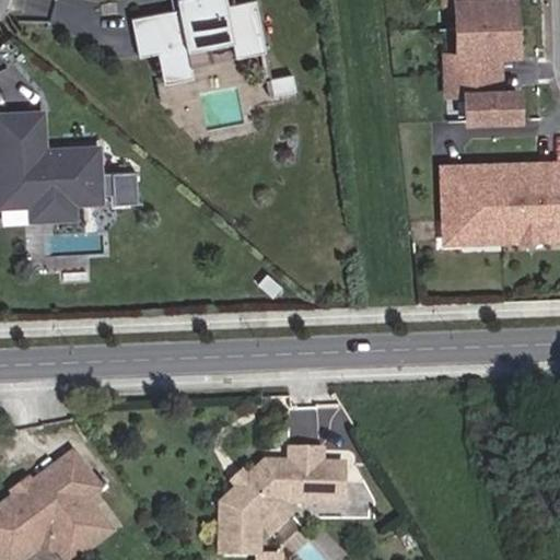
[(267,51),(256,0),(251,0),(228,4),(226,0),(176,0),(178,9),(131,18),(139,56),(158,53),(163,83),(193,78),(190,66),(187,49),(210,45),(232,41),(235,57),(267,51)]
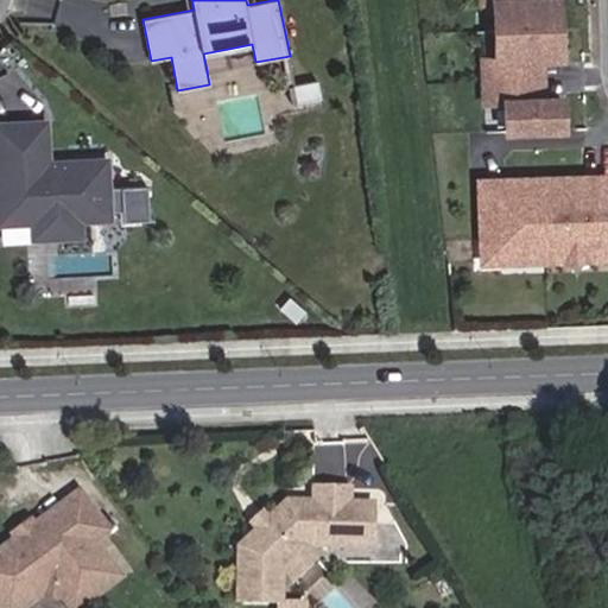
[(506,131),(562,128),(562,99),(546,99),(532,100),(531,59),(545,58),(561,58),(557,0),(481,0),(481,1),(493,1),(495,58),(483,59),(483,101),(506,101),(506,131)]
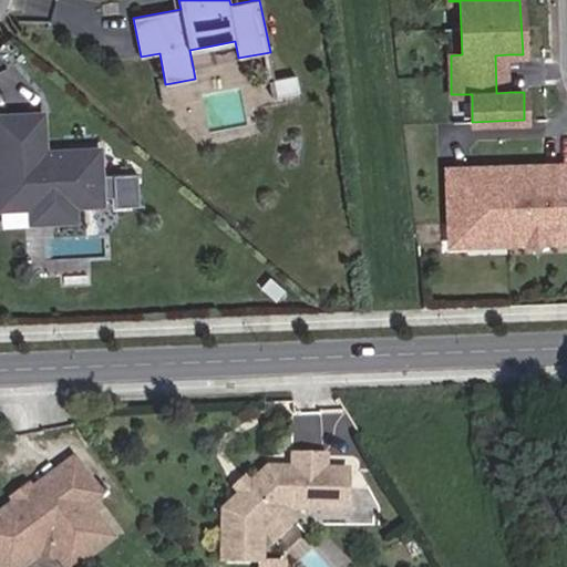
[(216,62),(213,45),(189,50),(193,66),(216,62)]
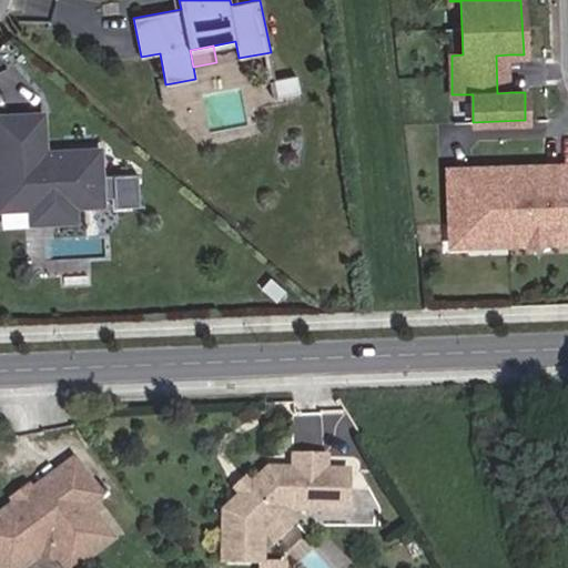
[(497,93),(510,92),(509,54),(496,56),(497,93)]
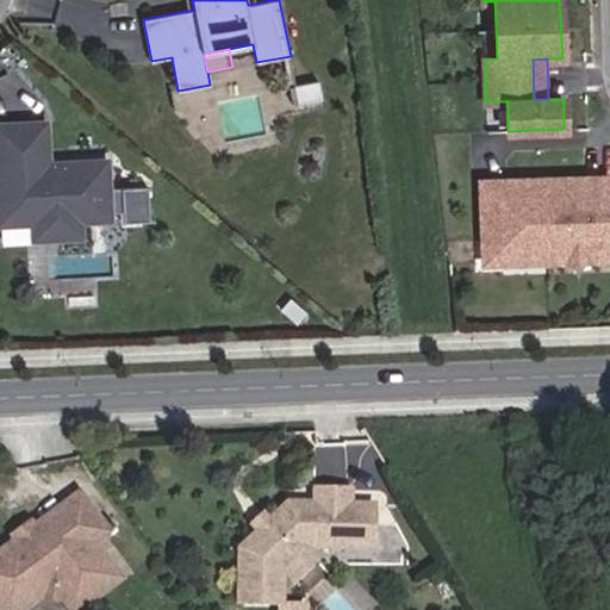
[(315,81),(285,87),(288,105),(317,99),(315,81)]
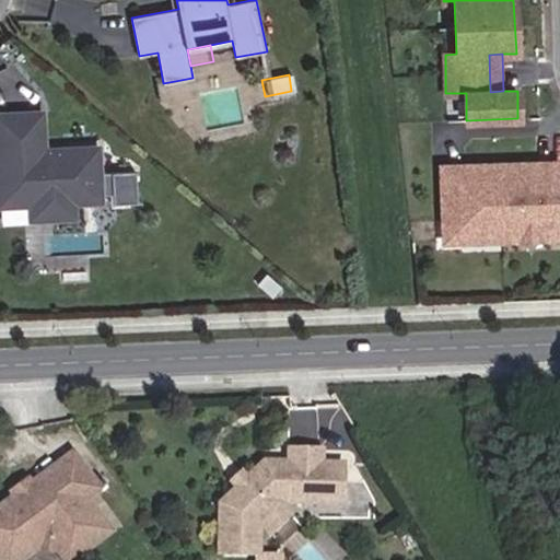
[(102,199),(98,146),(44,149),(35,150),(33,112),(0,114),(0,205),(31,203),(33,203),(32,194),(51,193),(53,202),(73,201),(102,199)]
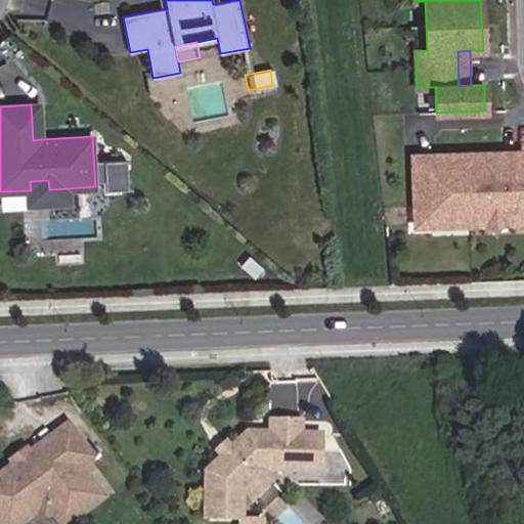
[(41,139),(39,104),(31,104),(33,140),(41,139)]
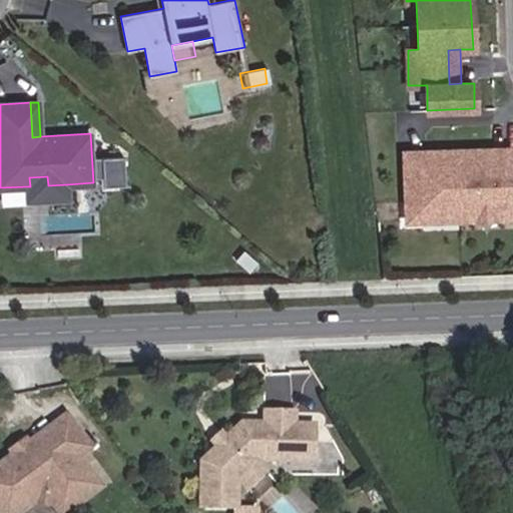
[(511,149),(457,150),(459,209),(497,208),(497,218),(512,217),(511,149)]
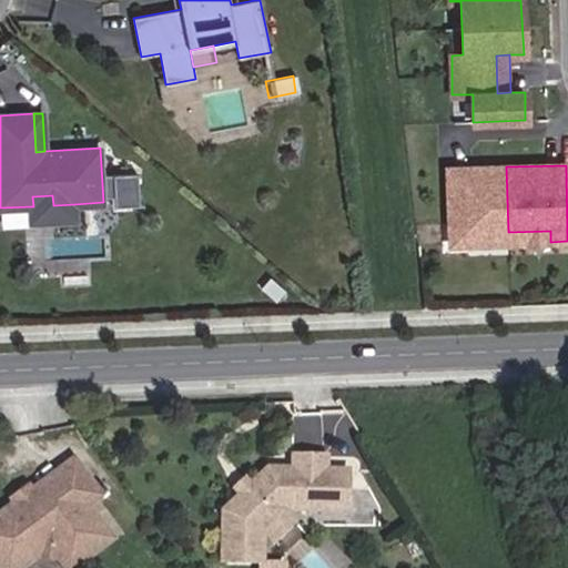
[(508,232),(506,166),(448,169),(450,244),(467,244),(467,233),(508,232)]
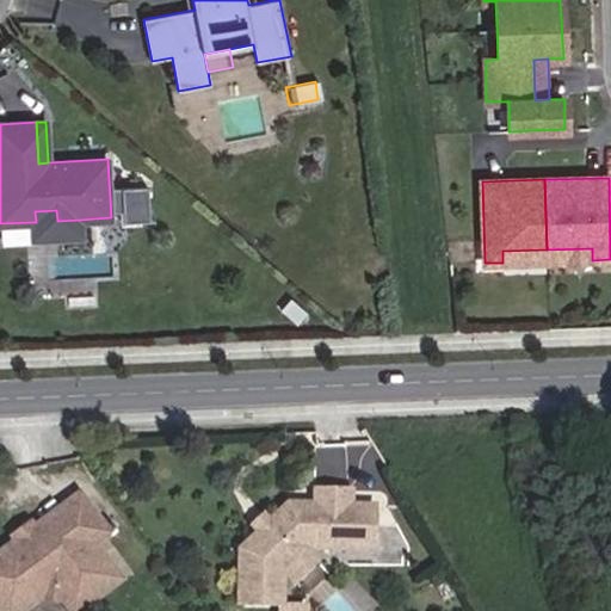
[(81,235),(80,220),(57,221),(56,210),(35,211),(36,222),(34,222),(35,239),(81,235)]
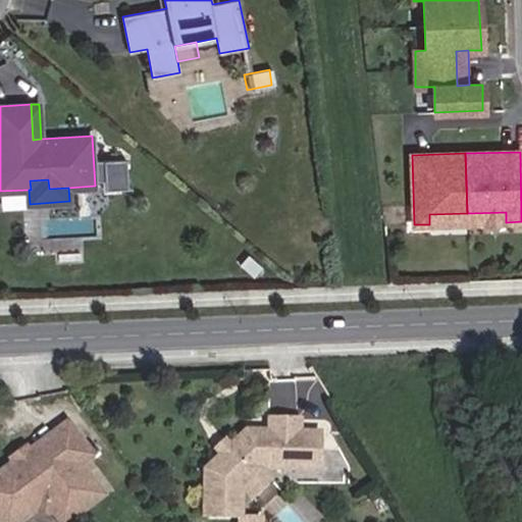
[(506,212),(467,213),(467,223),(506,222),(506,212)]
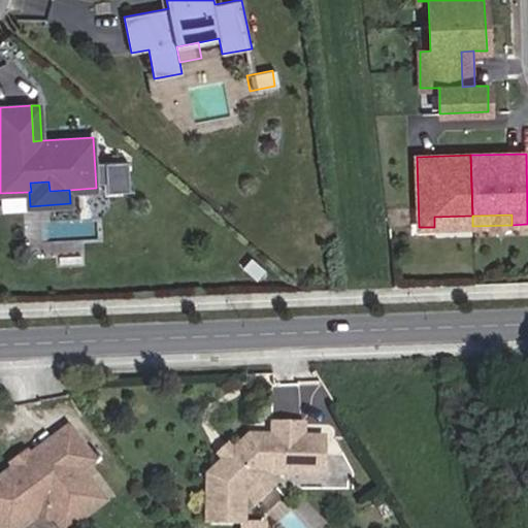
[(434,217),(434,227),(472,226),(472,216),(434,217)]
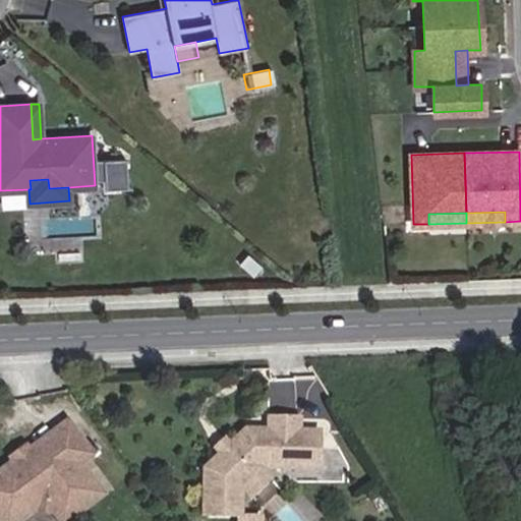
[(222,453),(207,470),(209,514),(245,512),(244,481),(262,461),(320,459),(319,422),(298,423),(298,412),(268,412),(269,424),(245,425),(230,444),(222,453)]
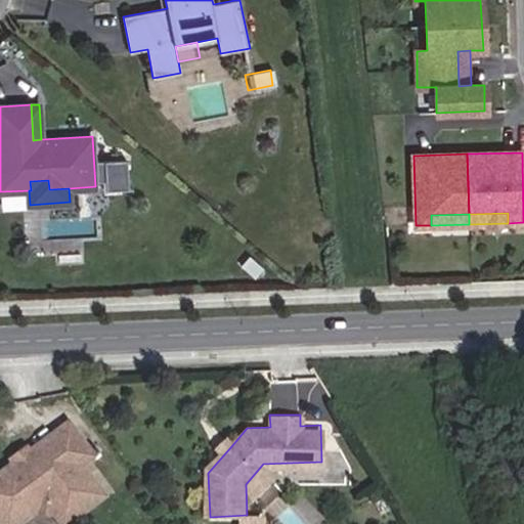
[(64,429),(52,438),(76,468),(88,459),(64,429)]
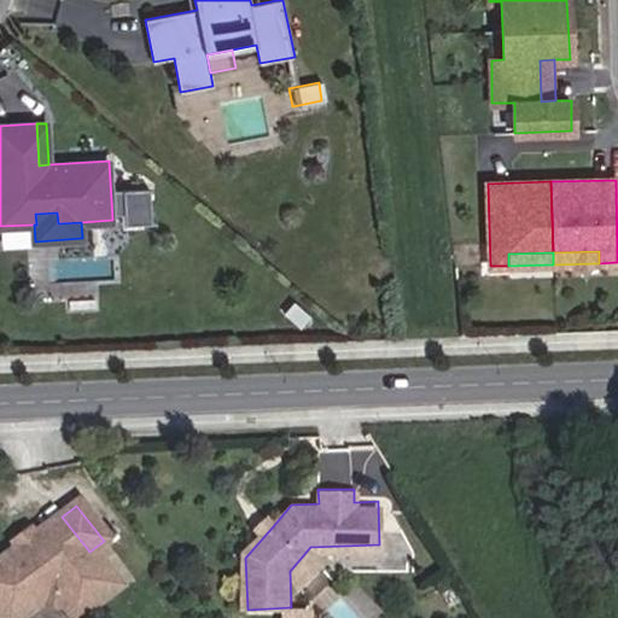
[(62,517),(0,564),(0,617),(1,617),(34,594),(69,599),(81,614),(117,588),(89,552),(62,517)]
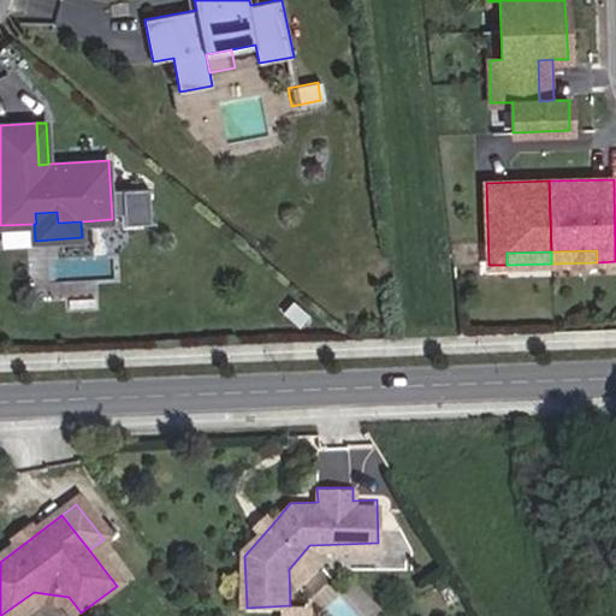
[(265,519),(255,529),(262,535),(272,525),(265,519)]
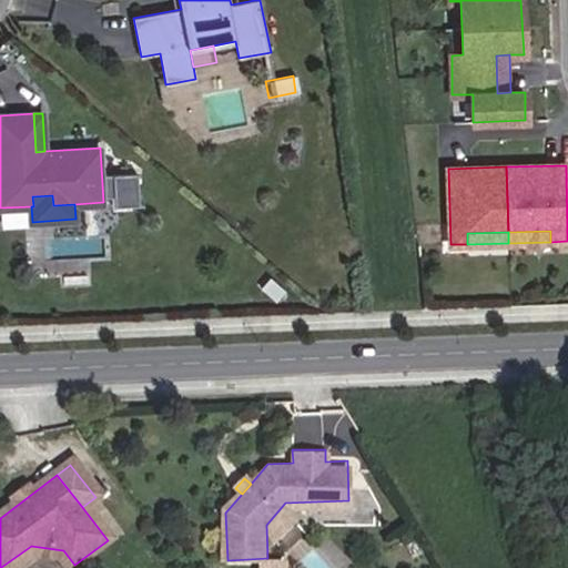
[(285,503),(266,525),(279,536),(297,514),(285,503)]
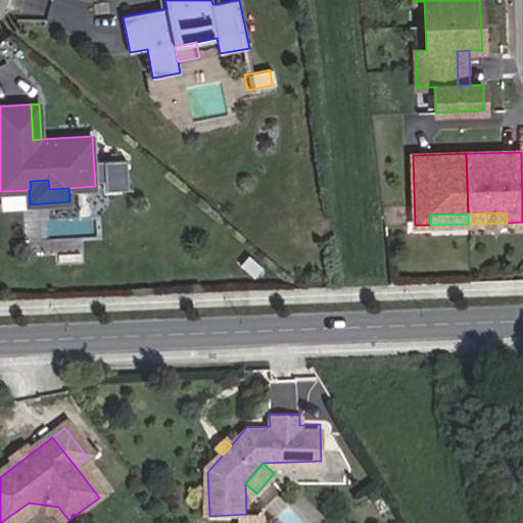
[(29,503),(1,522),(19,522),(32,514),(52,516),(57,522),(65,522),(68,520),(58,507),(29,503)]
